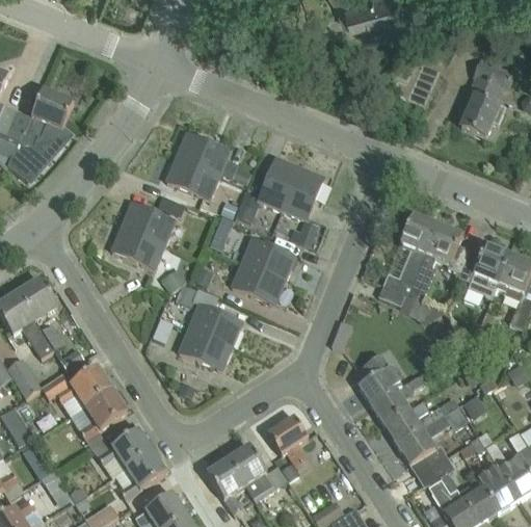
[(336,0),(338,3),(344,22),(350,20),(351,22),(394,8),(391,0),(336,0)]
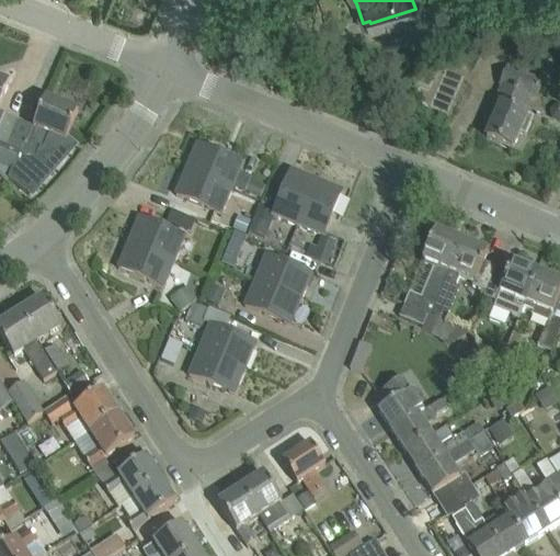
[(492,105),(496,108),(486,135),(511,146),(518,129),(524,132),(532,115),(521,111),(527,94),(535,98),(541,79),(506,65),(500,80),(502,81),(492,105)]
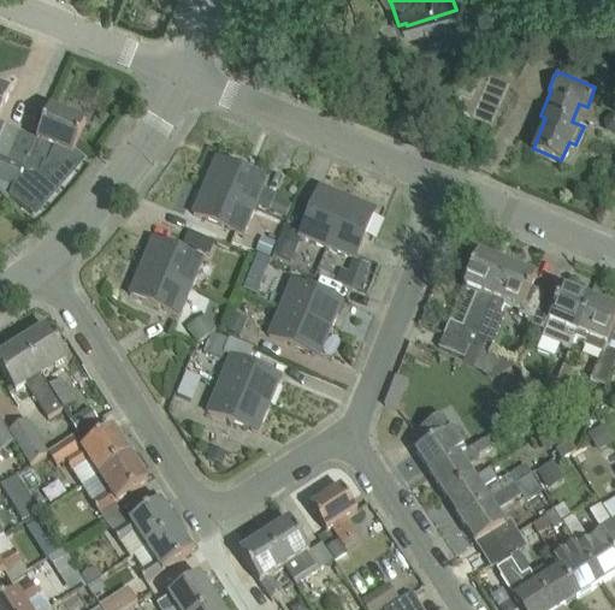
[(0,108),(9,88),(0,84),(0,171),(18,129),(0,120),(0,108)]
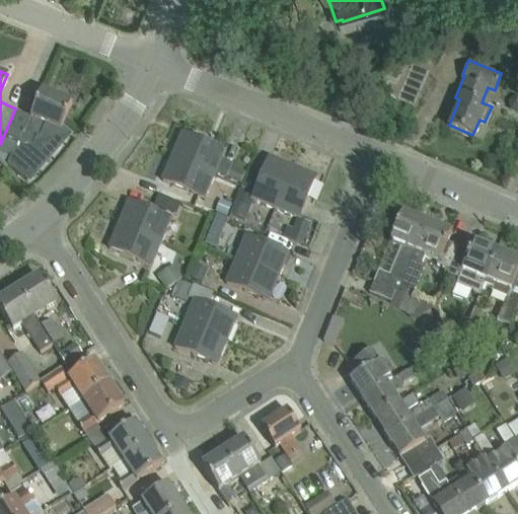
[(71,99),(42,87),(30,115),(15,108),(0,144),(0,147),(11,152),(7,160),(26,177),(68,130),(62,125),(71,99)]
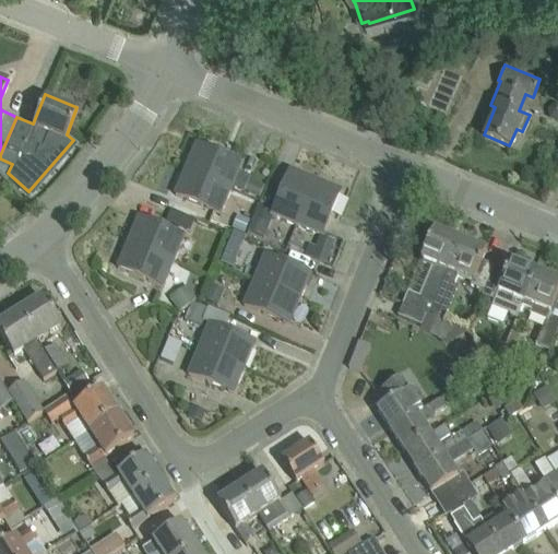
[(185,166),(230,185),(241,160),(196,141),(185,166)]
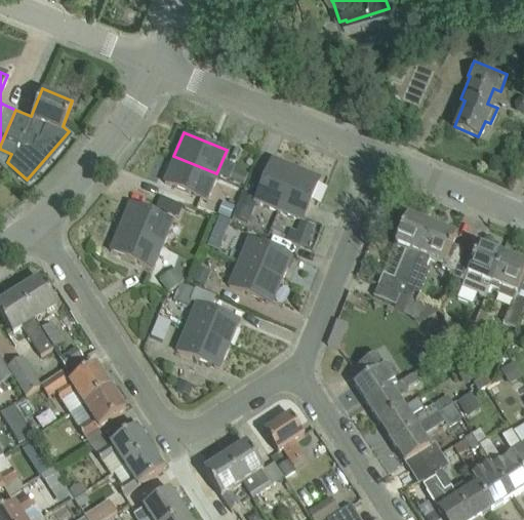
[(163,180),(173,184),(207,197),(216,173),(173,156),(163,180)]
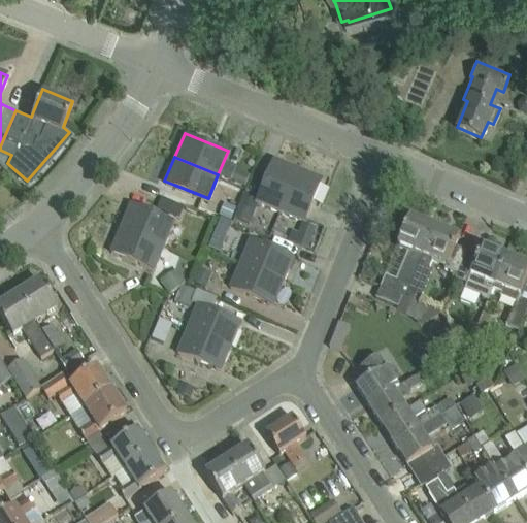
[(273,157),(264,177),(313,197),(321,176),(273,157)]
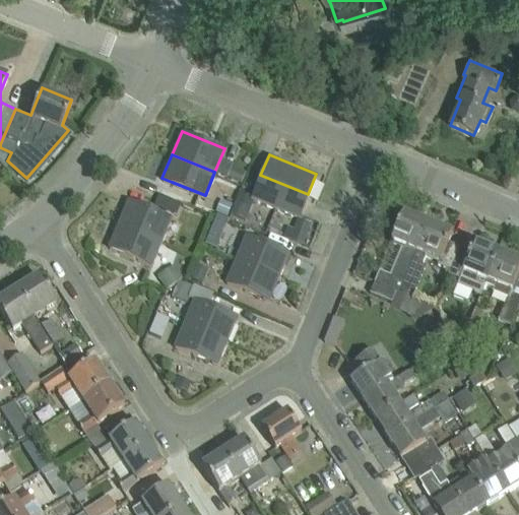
[(240,181),(244,170),(230,165),(225,175),(240,181)]
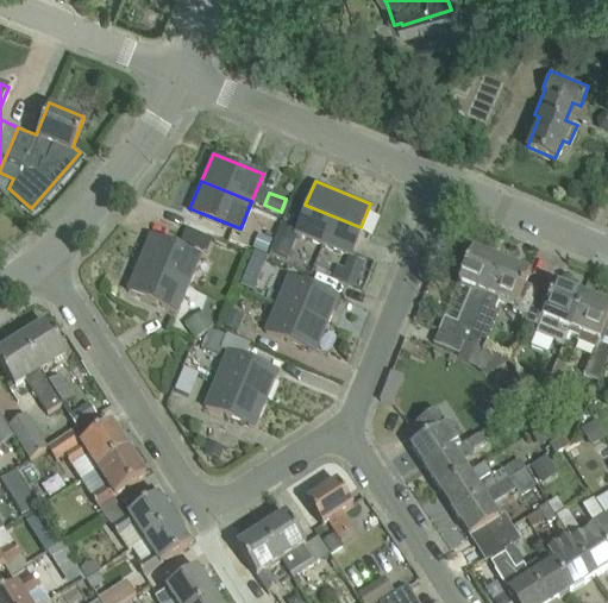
[(361,227),(305,205),(295,228),(295,230),(298,231),(350,252),(361,227)]
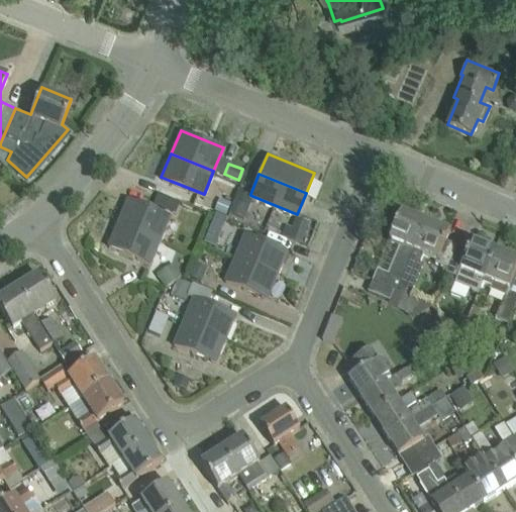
[(243,215),(252,196),(250,195),(250,194),(237,188),(228,209),(243,215)]
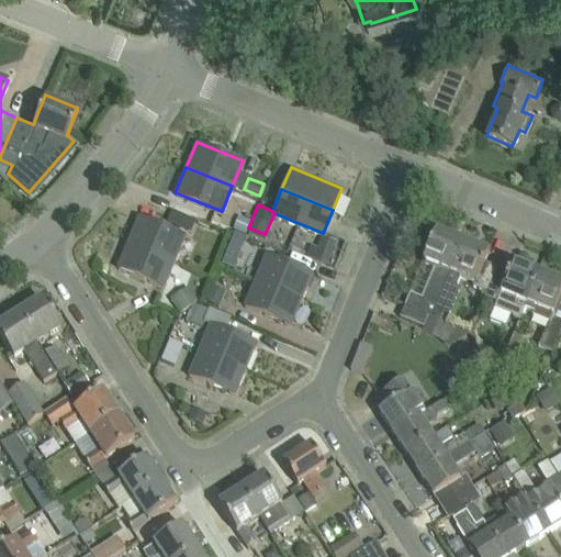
[(245,231),(250,218),(238,213),(233,226),(245,231)]
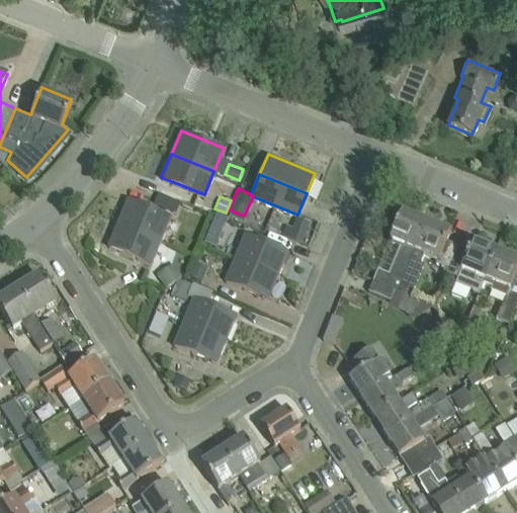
[(117,222),(160,239),(170,216),(127,197),(117,222)]
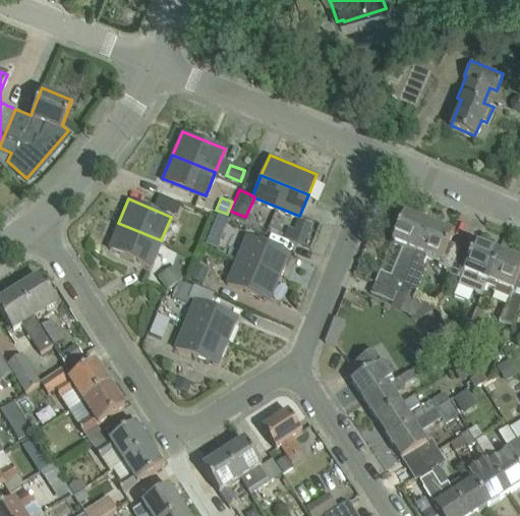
[(403,211),(399,220),(392,239),(402,243),(390,273),(380,269),(374,280),(396,288),(396,289),(398,290),(401,283),(405,274),(417,247),(427,221),(403,211)]
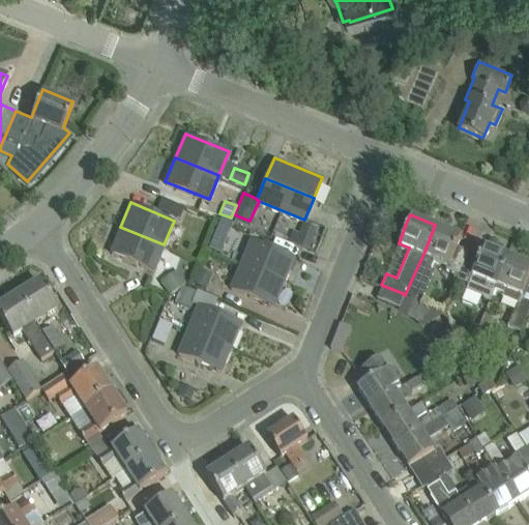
[(432,262),(457,272),(467,249),(456,244),(460,234),(435,225),(424,252),(412,279),(408,288),(405,295),(418,300),(431,268),(429,267),(432,262)]
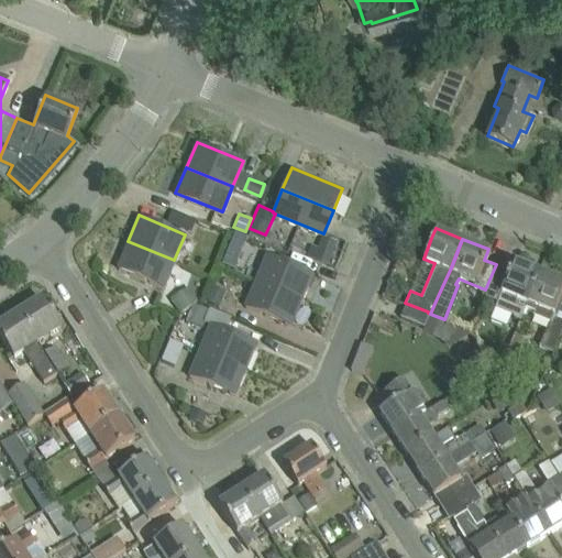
[(164,285),(168,275),(174,260),(128,241),(118,266),(164,285)]
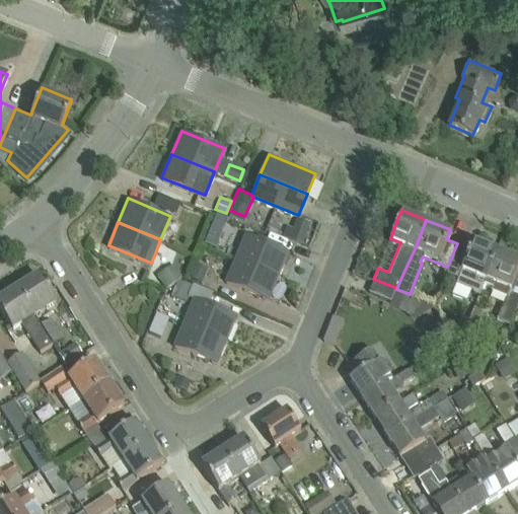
[(212,227),(207,241),(217,245),(223,231),(212,227)]
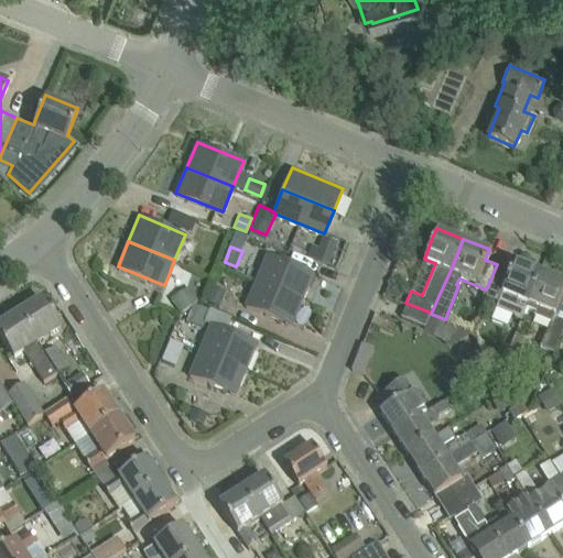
[(312,272),(302,267),(267,253),(257,279),(302,297),(312,272)]
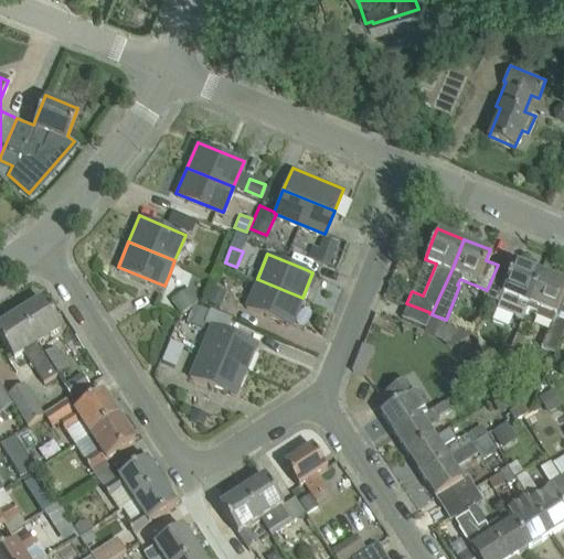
[(511,270),(498,265),(487,290),(488,290),(486,294),(499,300),(496,305),(513,313),(515,316),(521,319),(541,271),(514,260),(511,270)]
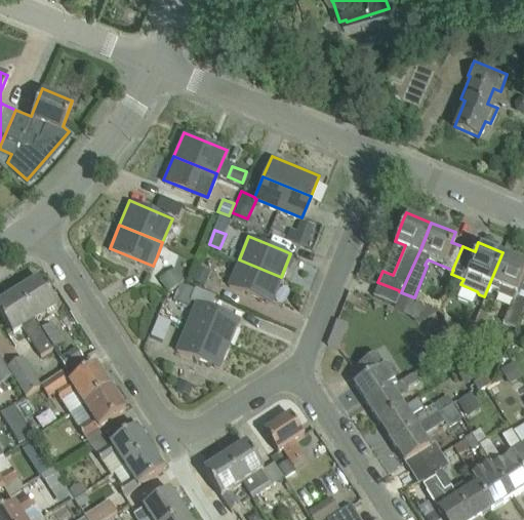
[(523,261),(502,252),(484,296),(484,297),(488,287),(511,297),(502,319),(515,324),(523,302),(523,273),(523,270),(523,261)]
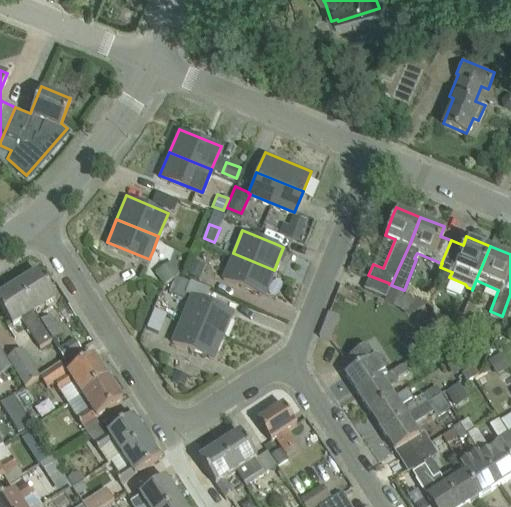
[(264,293),(274,270),(233,253),(223,276),(264,293)]
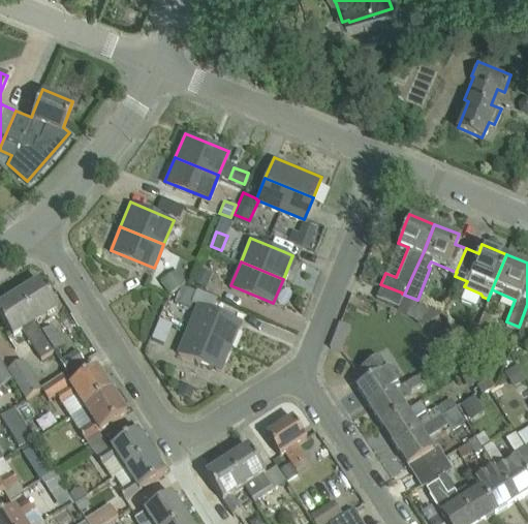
[(365,263),(361,273),(371,277),(375,267),(365,263)]
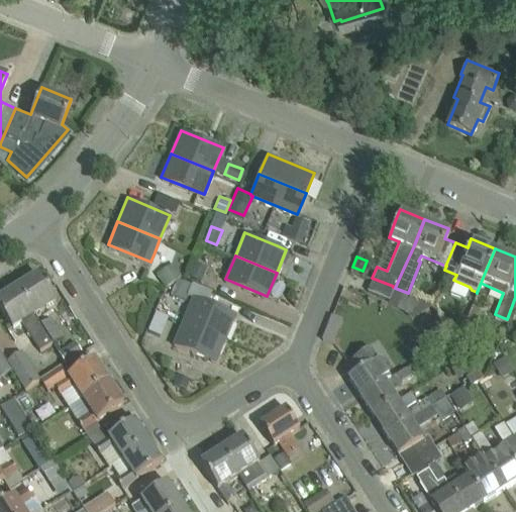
[(201,280),(207,265),(192,260),(186,274),(201,280)]
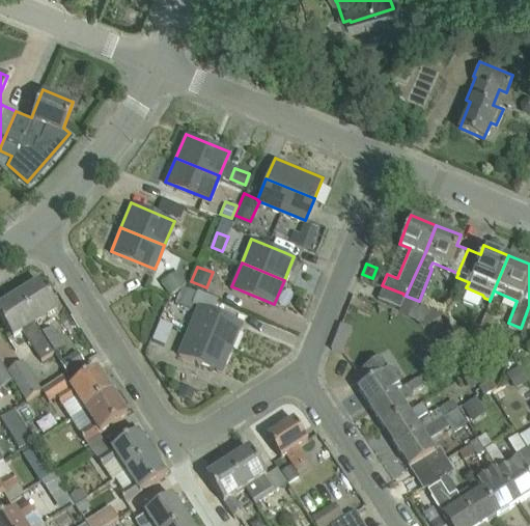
[(185,281),(177,269),(161,279),(169,291),(185,281)]
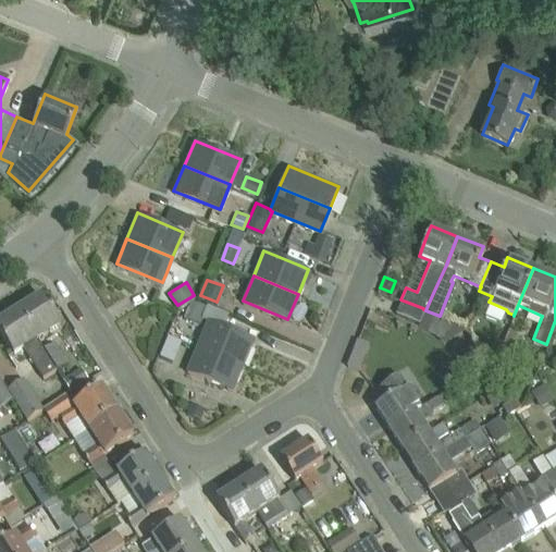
[(20,307),(37,335),(60,321),(52,309),(53,308),(50,305),(49,305),(41,293),(20,307)]
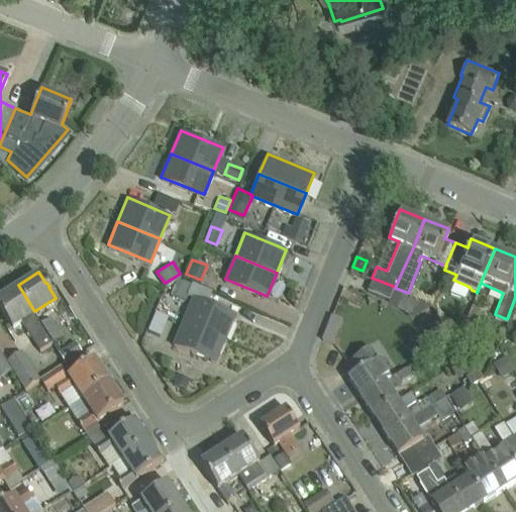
[(185,298),(191,283),(177,277),(171,292),(185,298)]
